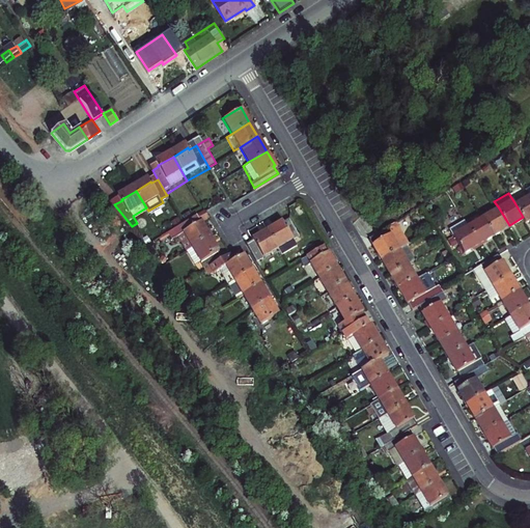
[(529,194),(514,202),(523,217),(526,221),(529,218),(529,194)]
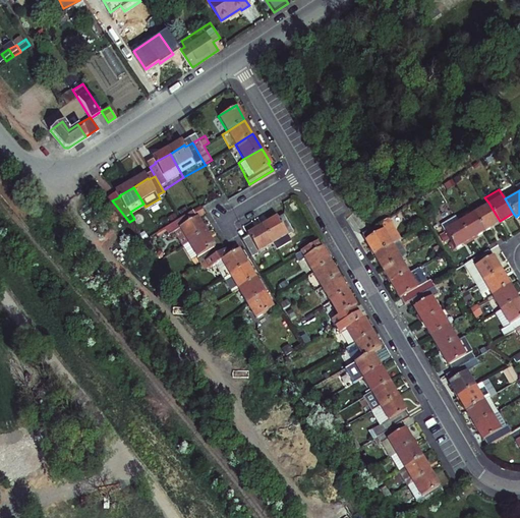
[(474,212),(484,229),(500,221),(488,203),(474,212)]
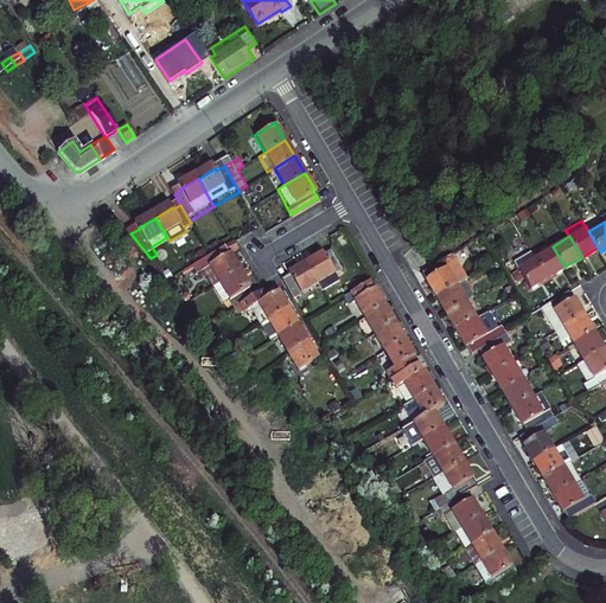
[(228,251),(223,244),(190,263),(195,270),(202,267),(212,284),(240,268),(229,250),(228,251)]
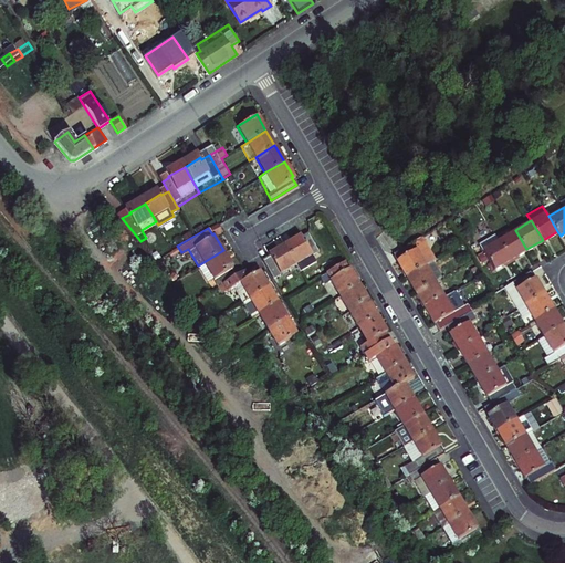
[(515,230),(500,239),(511,259),(526,249),(515,230)]
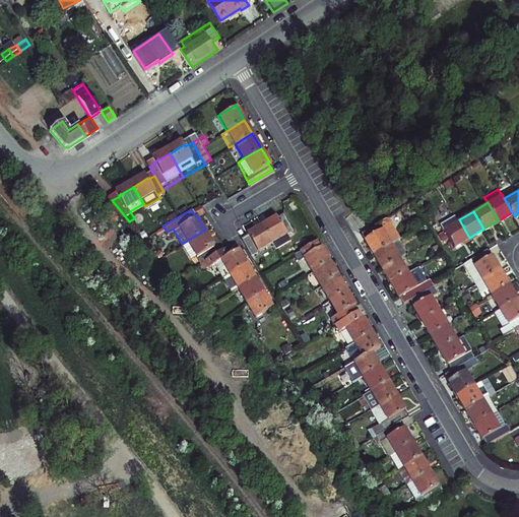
[(469,238),(459,219),(455,212),(440,221),(455,246),(469,238)]
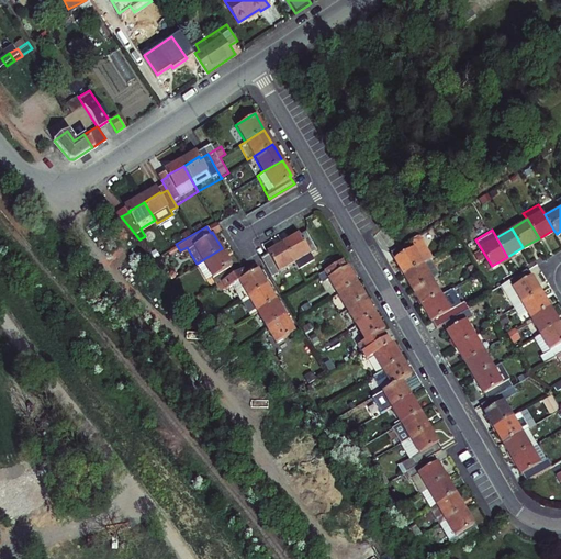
[(300,233),(283,242),(294,260),(298,268),(314,258),(310,252),(317,247),(307,231),(301,234),(300,233)]
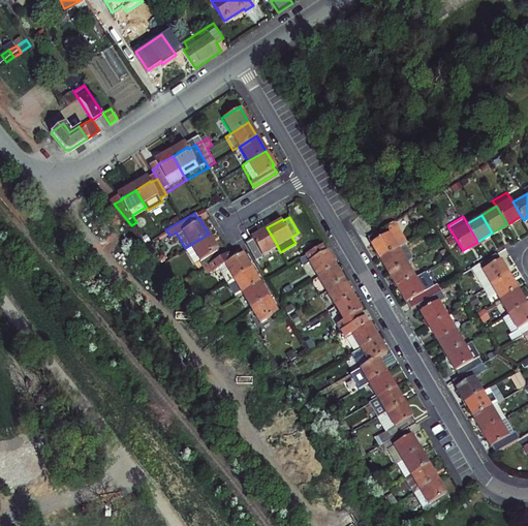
[(396,217),(370,233),(374,240),(372,241),(380,255),(407,241),(409,239),(396,217)]
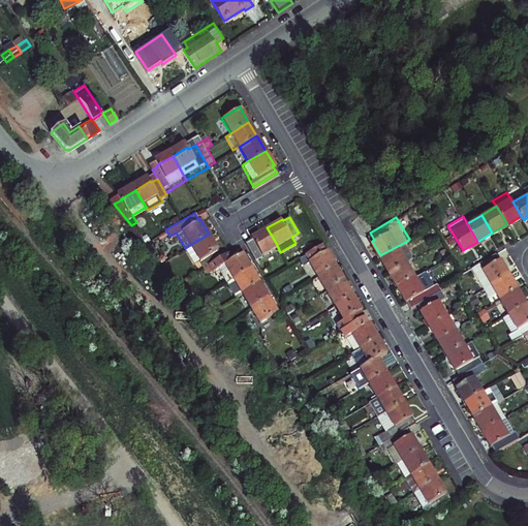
[(255,258),(277,245),(267,227),(252,237),(252,238),(246,241),(255,258)]
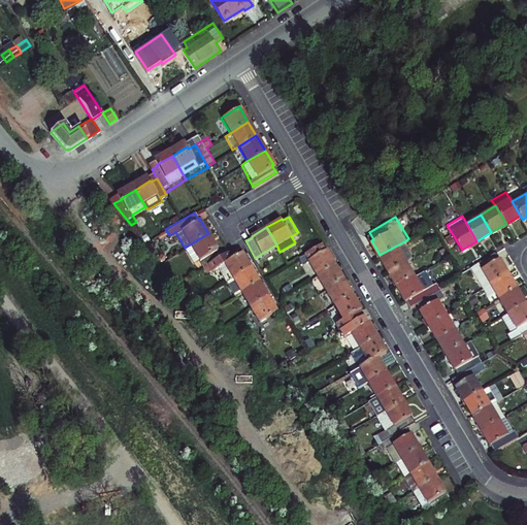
[(217,248),(208,233),(185,248),(193,262),(199,258),(202,265),(220,256),(216,249),(217,248)]
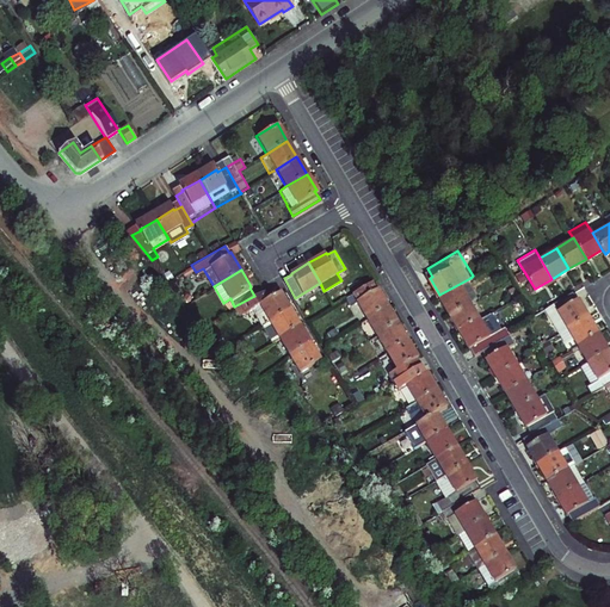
[(450,313),(470,301),(480,295),(470,278),(439,295),(450,313)]
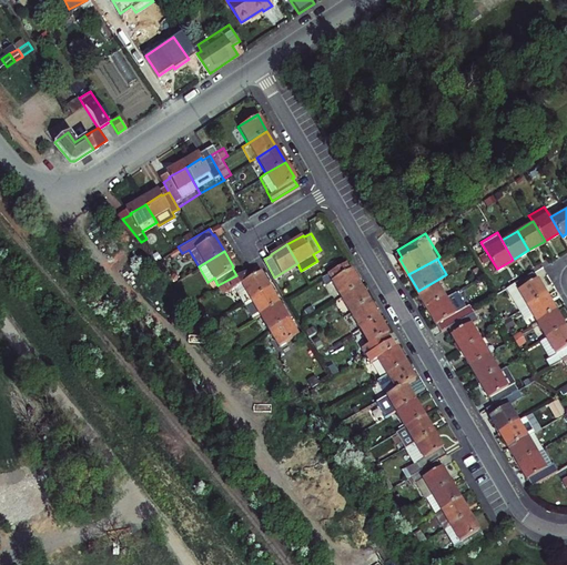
[(342,295),(362,283),(353,268),(351,269),(346,261),(321,275),(325,283),(333,280),(342,295)]
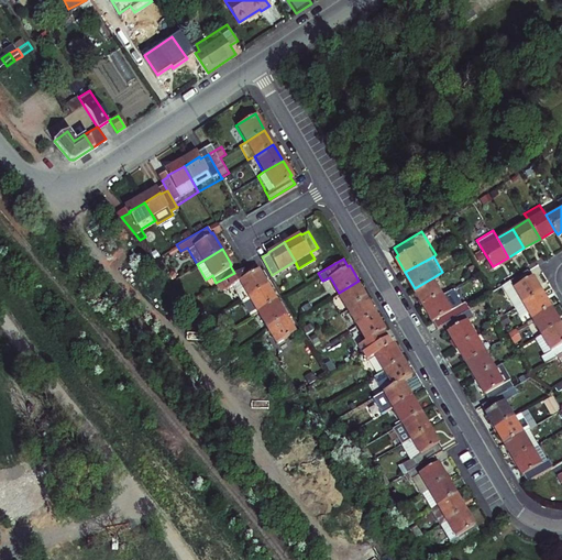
[(246,275),(242,268),(234,273),(216,283),(219,289),(232,283),(241,299),(267,284),(257,268),(246,275)]
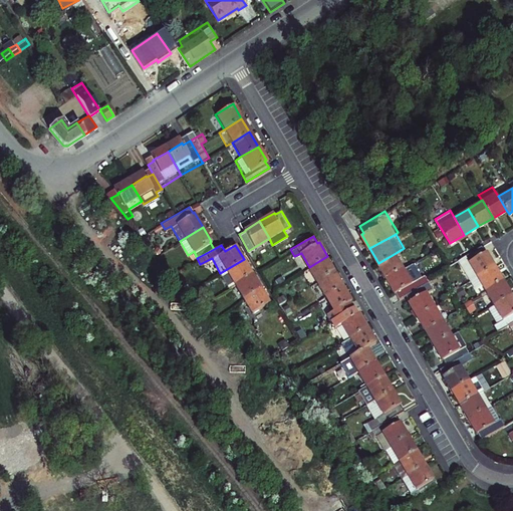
[(477,276),(495,265),(487,251),(485,252),(481,246),(463,256),(475,277),(477,276)]
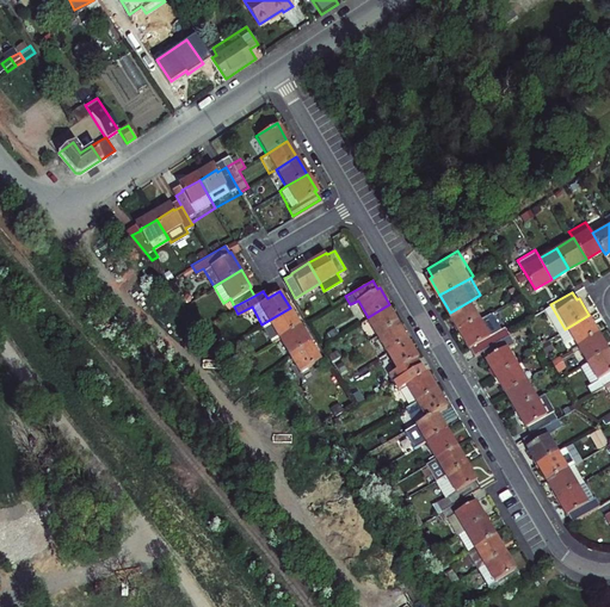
[(460,329),(480,317),(470,301),(450,313),(460,329)]
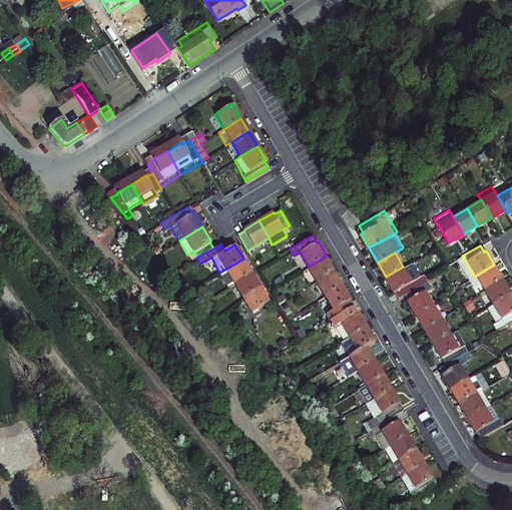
[(317,282),(335,271),(327,256),(309,267),(317,282)]
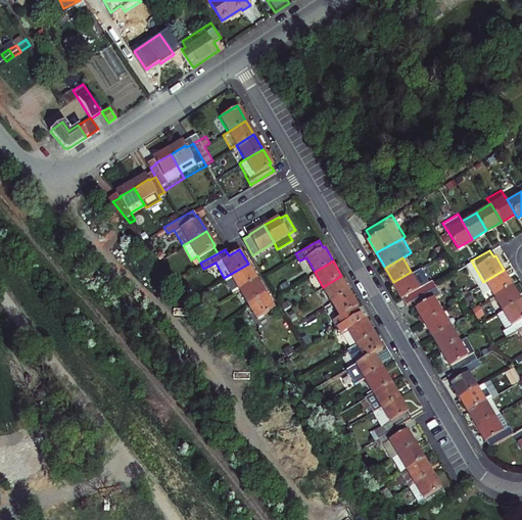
[(233,293),(239,289),(256,279),(248,264),(224,278),(233,293)]
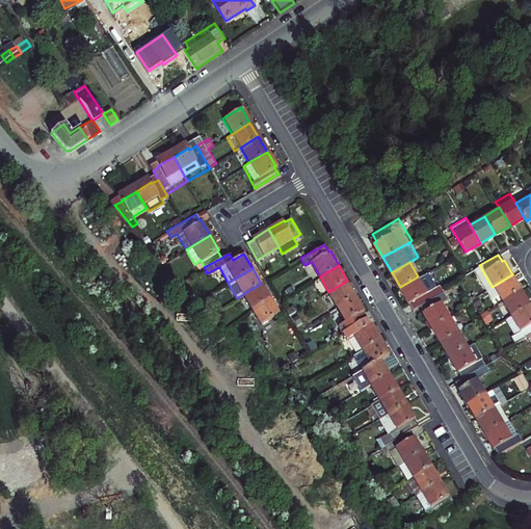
[(502,300),(521,289),(512,274),(494,286),(502,300)]
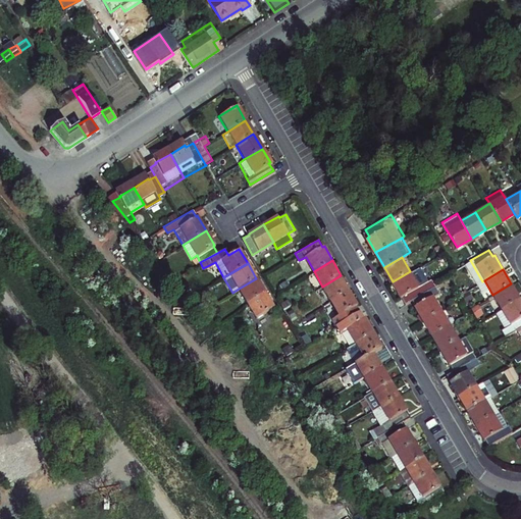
[(418,284),(410,271),(393,281),(401,295),(402,294),(407,302),(412,299),(435,284),(431,277),(418,284)]
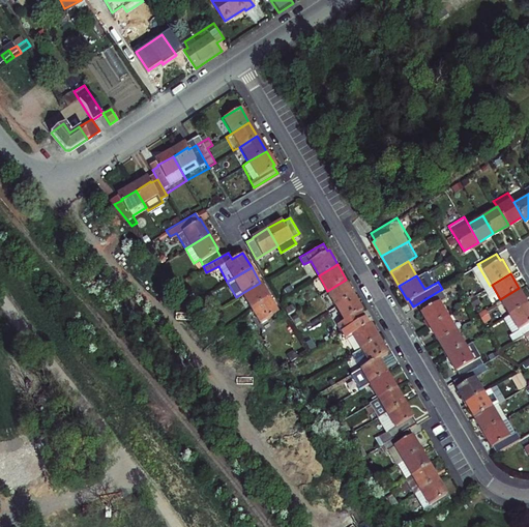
[(354,294),(346,280),(327,291),(336,305),(354,294)]
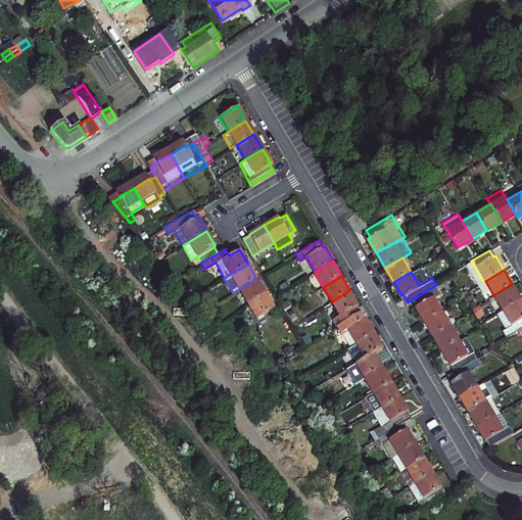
[(239,289),(247,303),(266,292),(256,279),(239,289)]
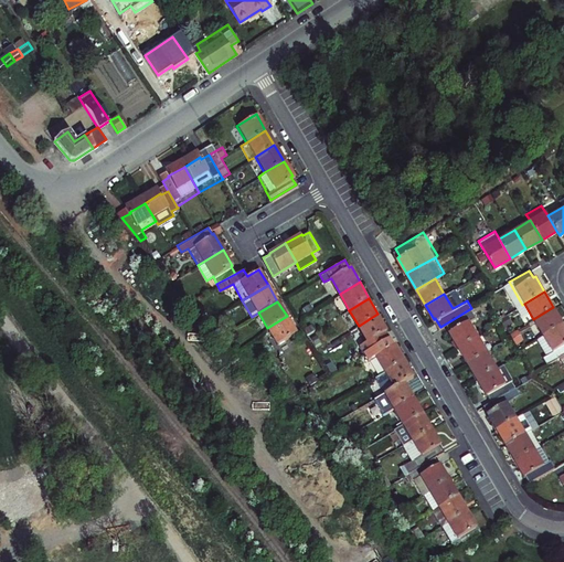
[(563,322),(553,307),(533,319),(543,335),(563,322)]
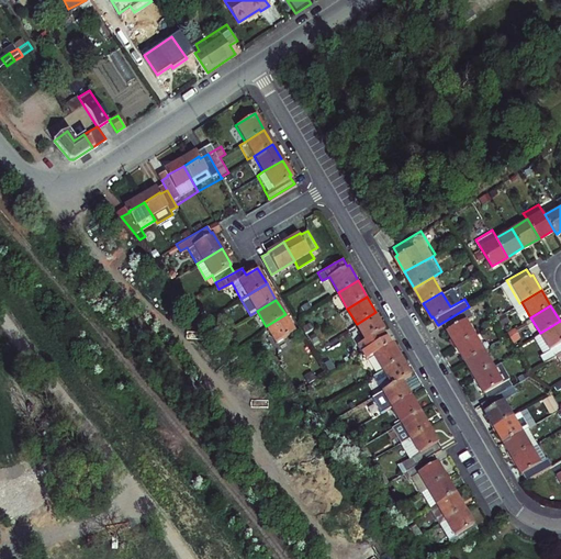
[(469,306),(444,322),(448,328),(447,330),(456,345),(475,334),(467,319),(473,314),(469,306)]
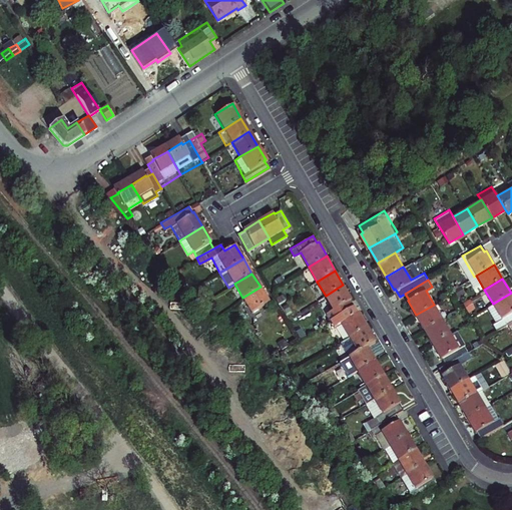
[(352,299),(343,285),(326,296),(319,299),(327,312),(331,319),(353,306),(350,300),(352,299)]
